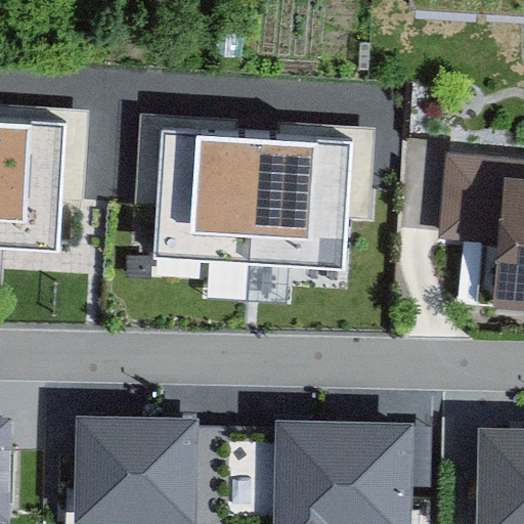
[(0,116),(0,245),(57,249),(66,121),(0,116)]
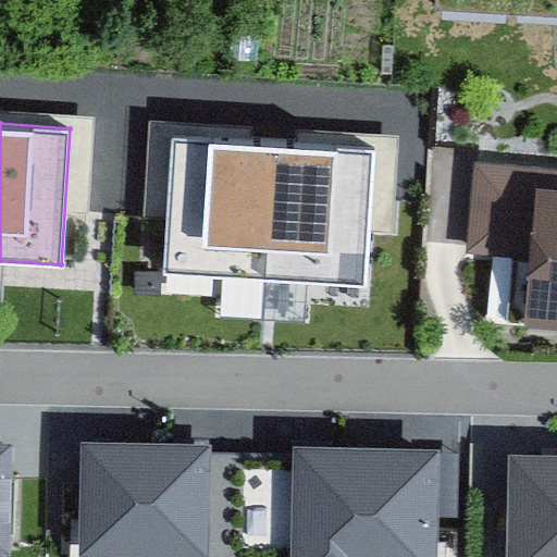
[(264,277),(273,140),(169,135),(161,271),(264,277)]
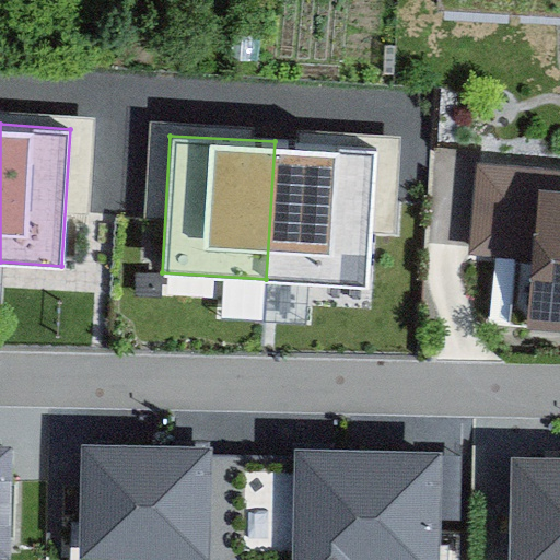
[(275,141),(266,279),(368,286),(376,148),(275,141)]
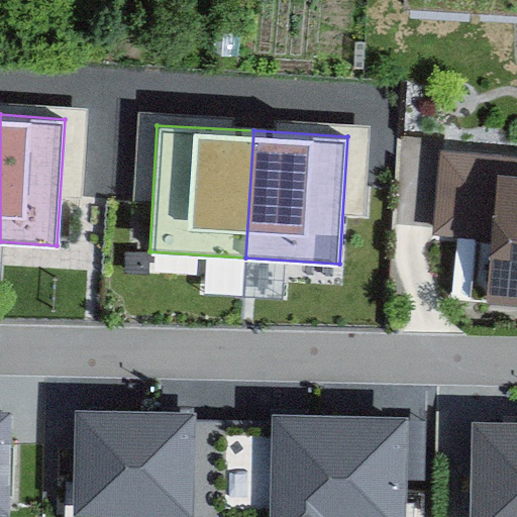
[(493,276),(516,278),(516,177),(502,176),(498,219),(493,276)]
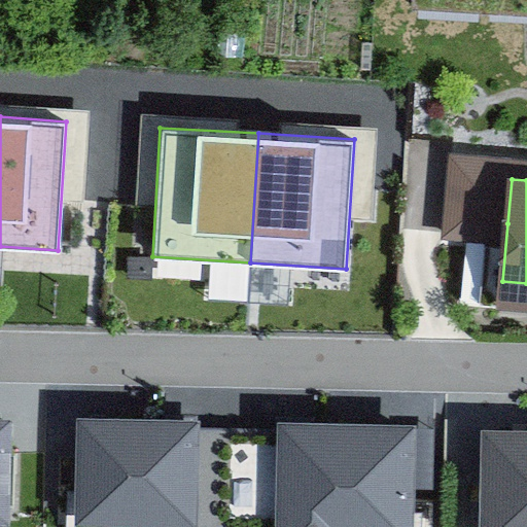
[(222,526),(221,417),(73,420),(75,526),(222,526)]
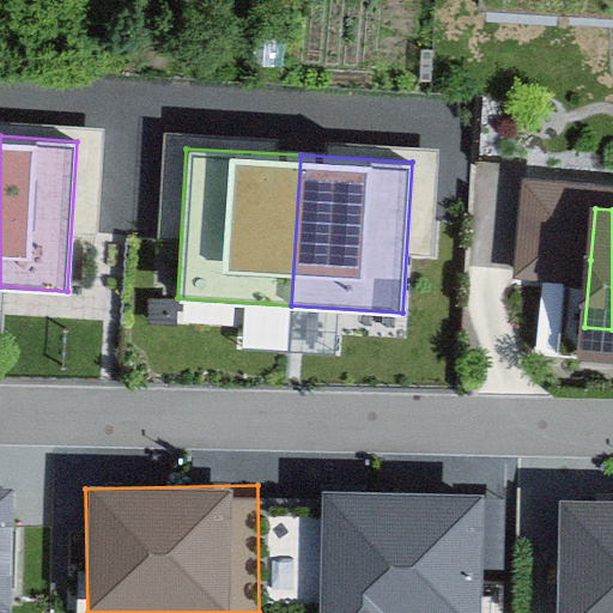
[(514,558),(514,495),(272,495),(272,568),(317,568),(317,612),(484,612),(485,558),(514,558)]
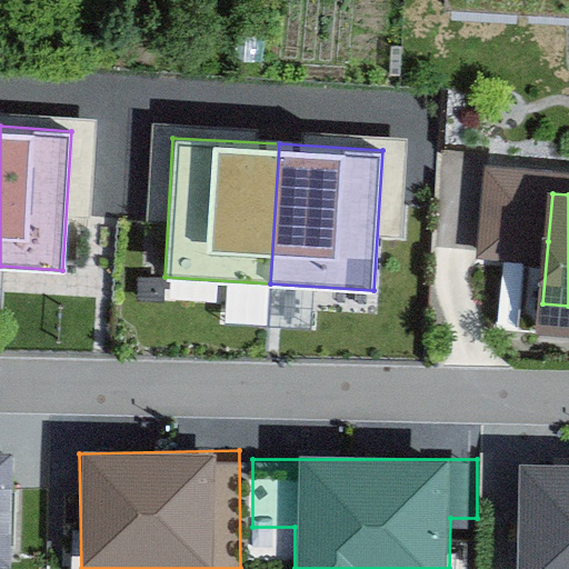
[(568,469),(531,469),(529,560),(568,560),(568,469)]
